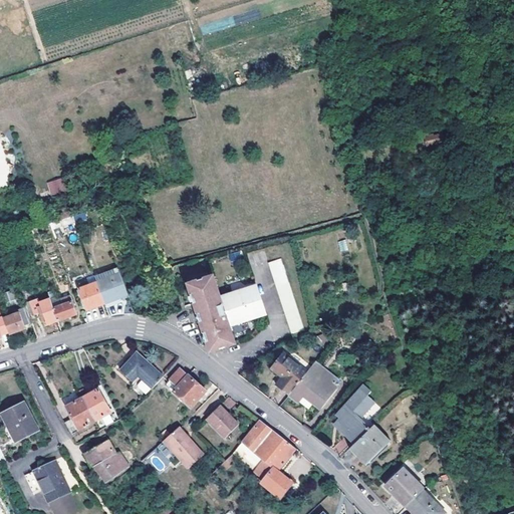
[(61,177),(46,183),(52,196),(66,190),(61,177)]
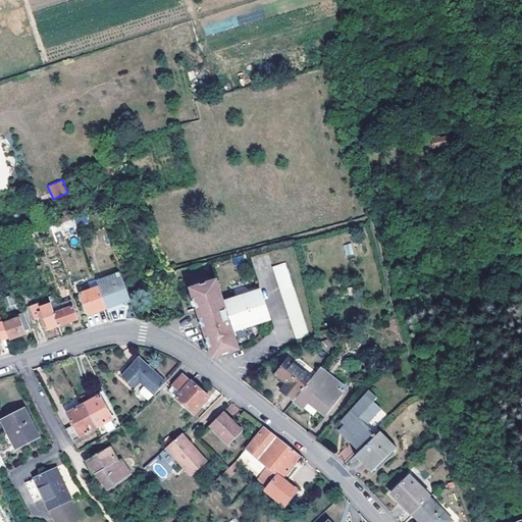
[(74,218),(76,225),(88,221),(86,215),(74,218)]
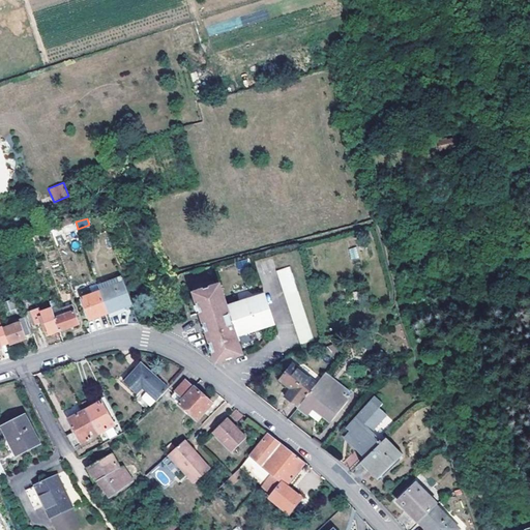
[(351,260),(359,259),(357,246),(349,248),(351,260)]
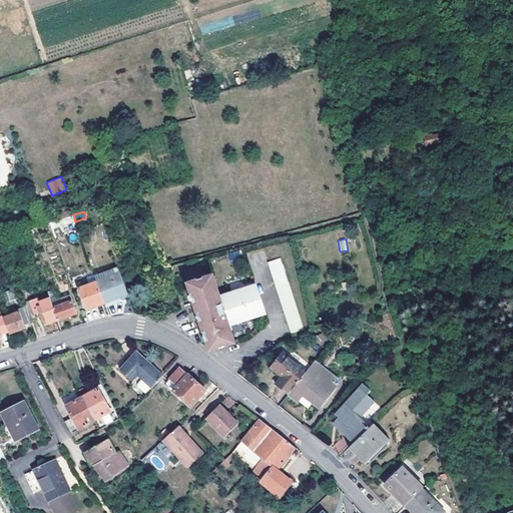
[(281,258),(269,263),(292,334),(305,330),(281,258)]
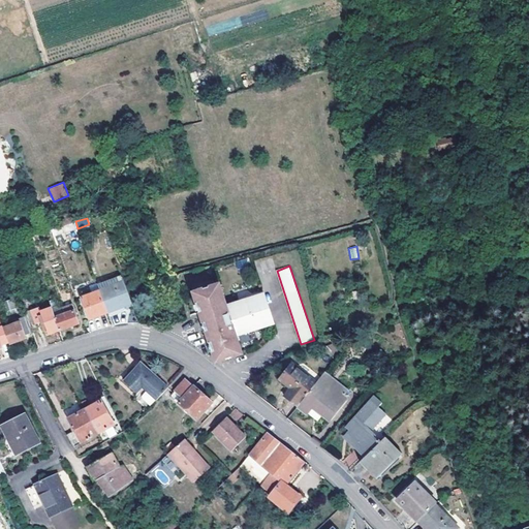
[(99,290),(107,313),(131,305),(124,282),(99,290)]
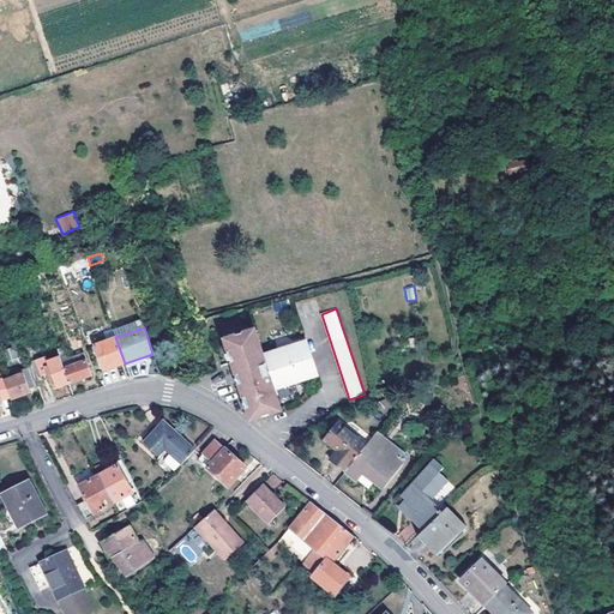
[(306,341),(263,355),(254,330),(223,339),(236,379),(251,421),(282,410),(275,390),(317,375),(306,341)]
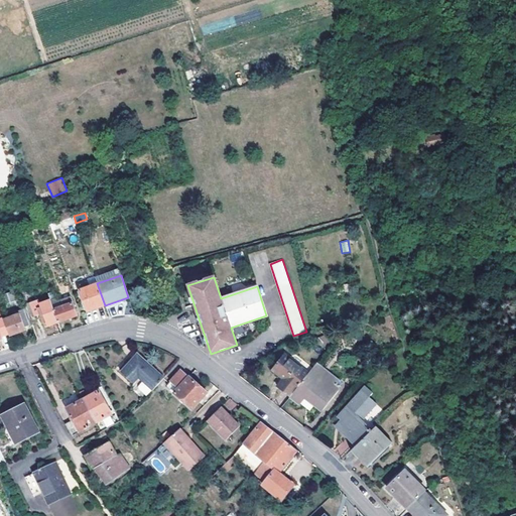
[(97,283),(93,285),(80,289),(88,310),(105,305),(97,283)]
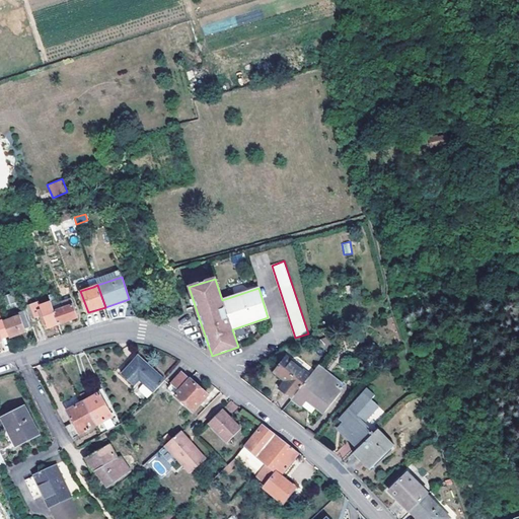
[(2,295),(5,304),(17,300),(14,291),(2,295)]
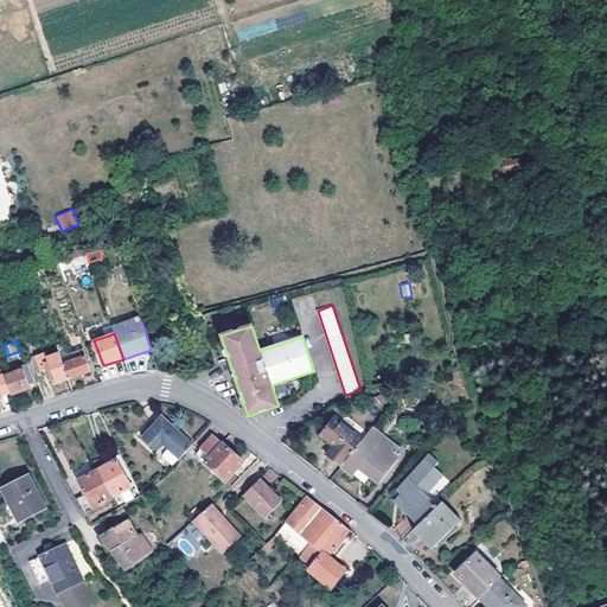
[(59,353),(69,378),(90,370),(82,349),(71,352),(74,359),(66,362),(63,351),(58,352),(59,353)]
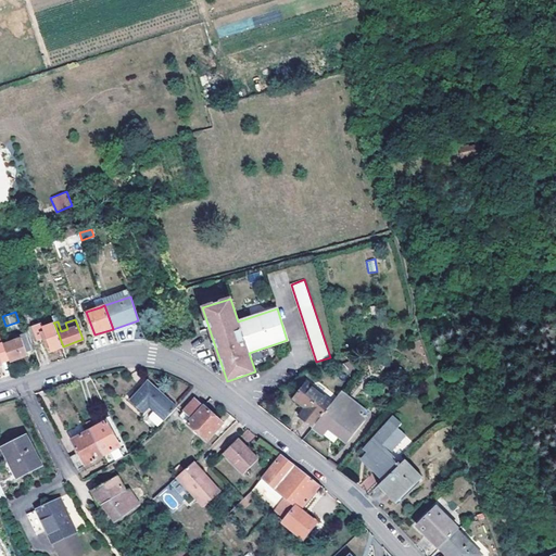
[(63,346),(54,324),(43,327),(45,331),(41,332),(40,327),(28,331),(34,346),(46,343),(47,348),(50,348),(51,350),(63,346)]
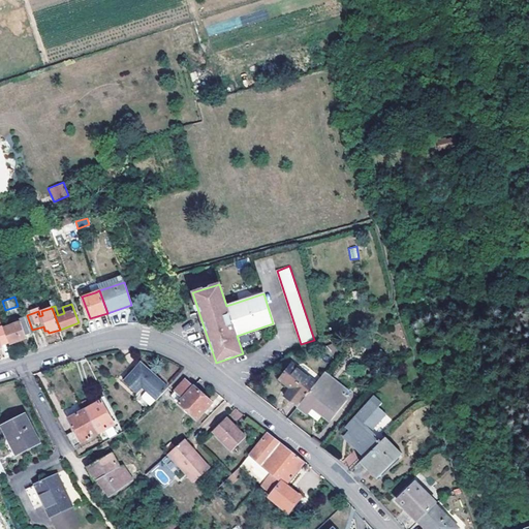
[(31,332),(25,316),(17,318),(18,321),(3,327),(9,343),(26,337),(26,334),(31,332)]
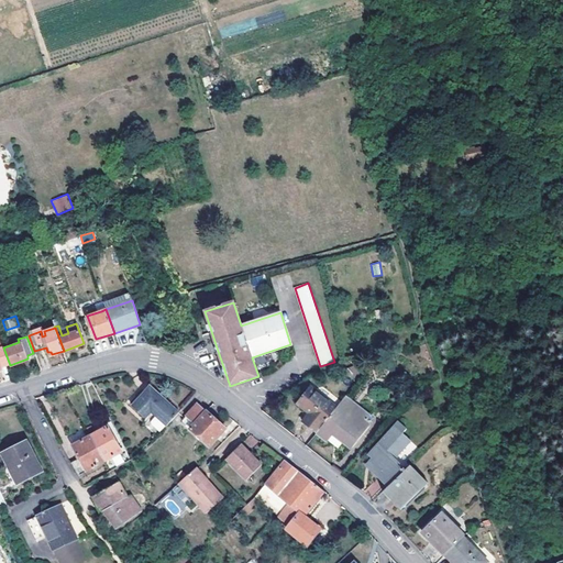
[(144,417),(150,411),(166,424),(169,420),(177,411),(150,386),(132,405),(144,417)]
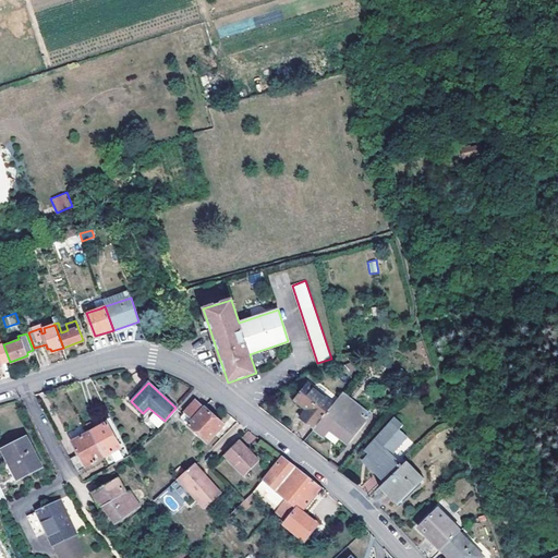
[(313,428),(330,405),(304,384),(292,399),(305,409),(298,417),(313,428)]
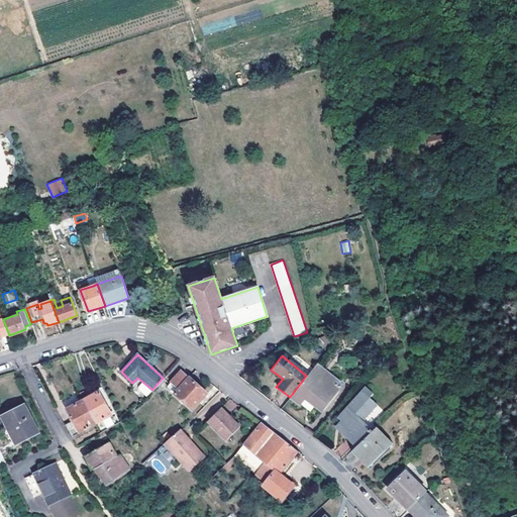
[(306,376),(290,397),(298,404),(304,396),(322,410),(342,384),(317,363),(306,376)]
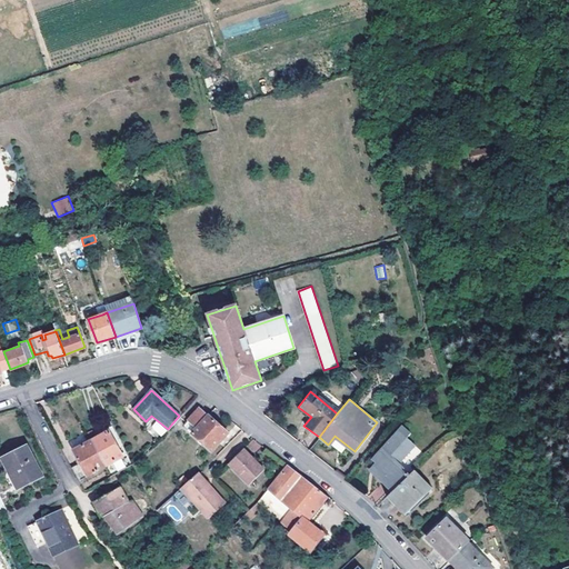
[(196,428),(192,432),(212,450),(228,432),(199,407),(187,420),(196,428)]
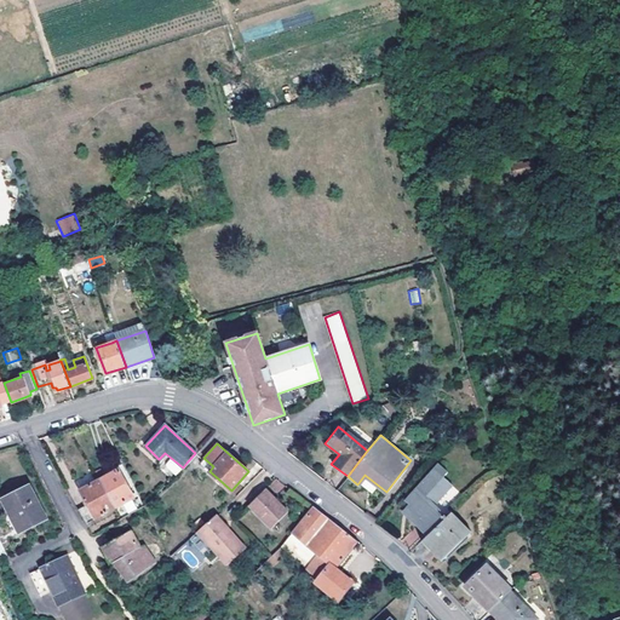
[(183,468),(172,458),(167,464),(167,466),(176,475),(183,468)]
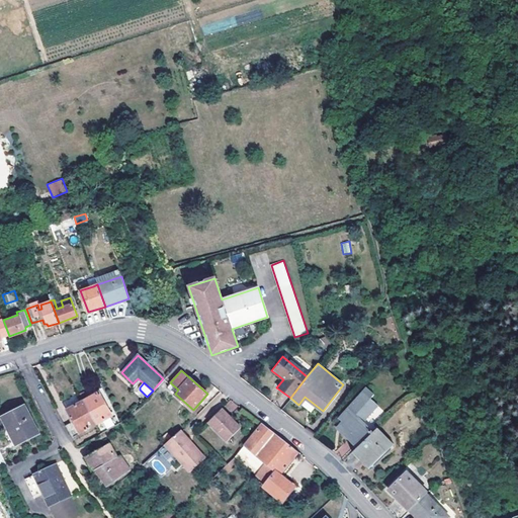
[(167,386),(175,394),(178,390),(170,382),(167,386)]
